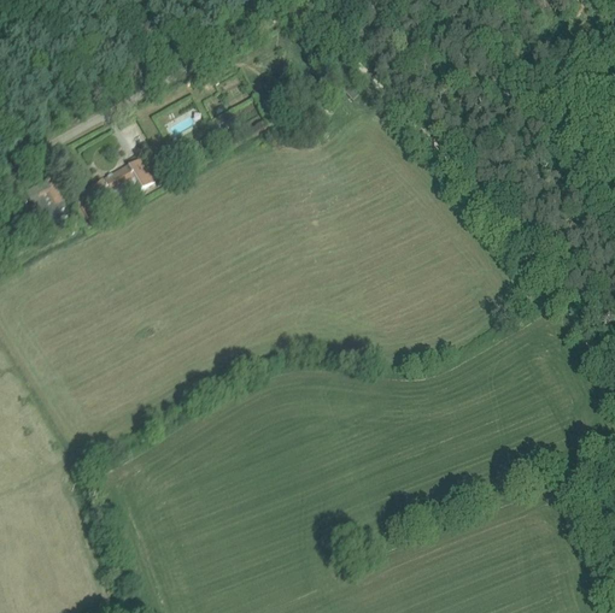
[(227,113),(212,121),(218,131),(228,127),(229,128),(234,125),(227,113)]
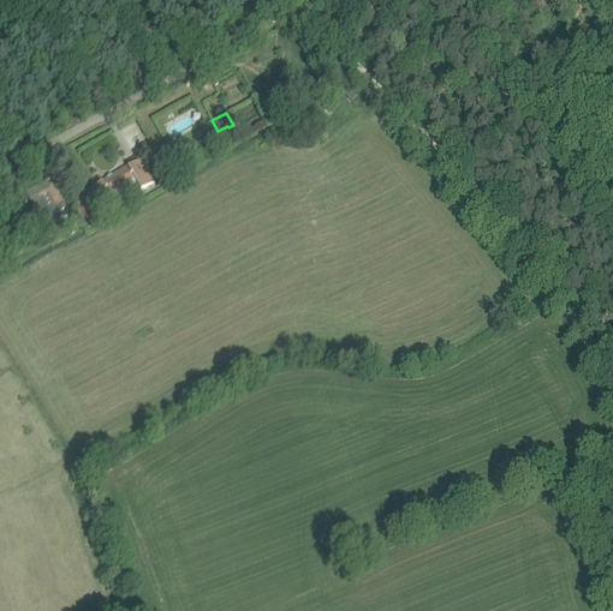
[(94,183),(85,186),(93,199),(99,196),(105,205),(126,193),(121,186),(120,183),(132,175),(135,179),(138,186),(152,179),(138,156),(130,161),(131,161),(125,165),(125,163),(99,179),(99,180),(94,183)]
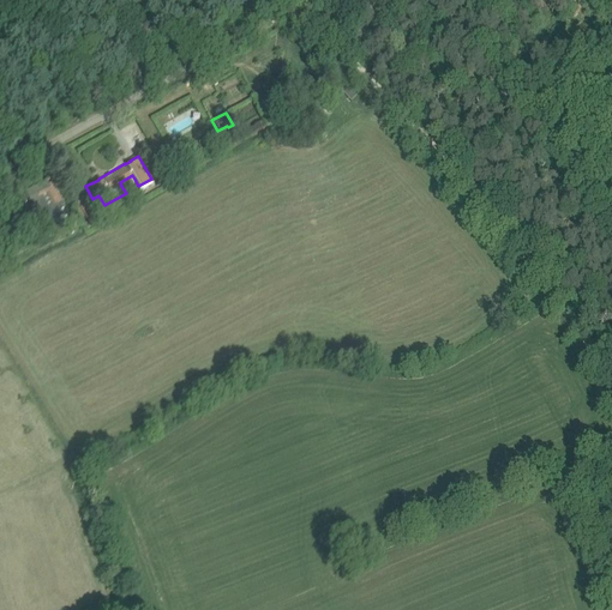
[(58,189),(59,188),(53,175),(40,181),(41,185),(35,187),(34,185),(35,185),(35,183),(24,188),(31,203),(30,203),(31,205),(33,205),(37,216),(53,209),(64,203),(61,198),(58,189)]
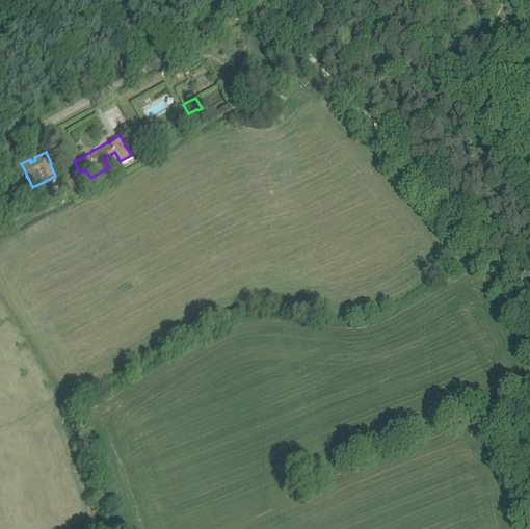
[(71,167),(61,173),(69,186),(72,185),(73,187),(79,183),(71,167)]
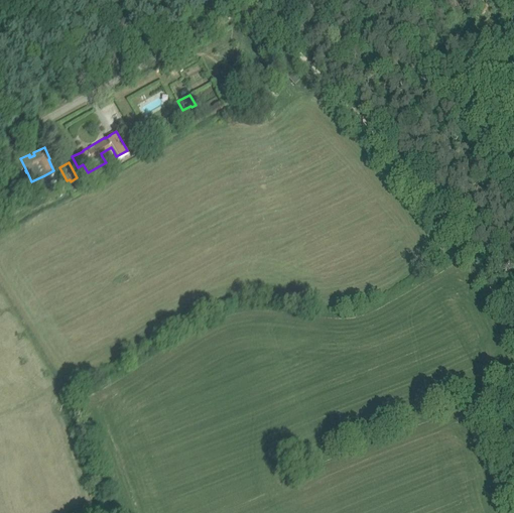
[(0,205),(5,213),(15,207),(8,197),(0,202),(0,205)]
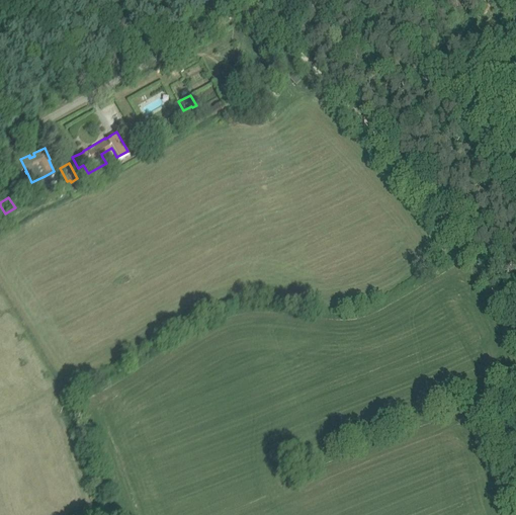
All buildings are outlined.
